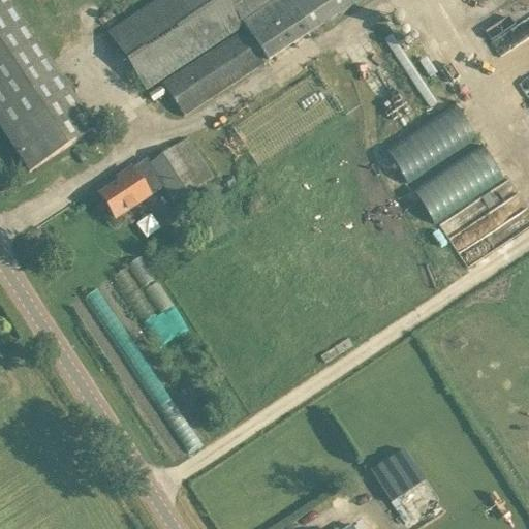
[(7,0),(0,0),(0,128),(29,173),(94,130),(7,0)]
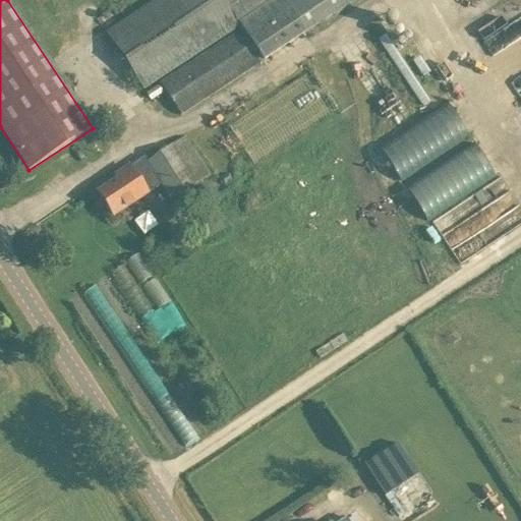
[(102,0),(115,20),(147,0),(102,0)]
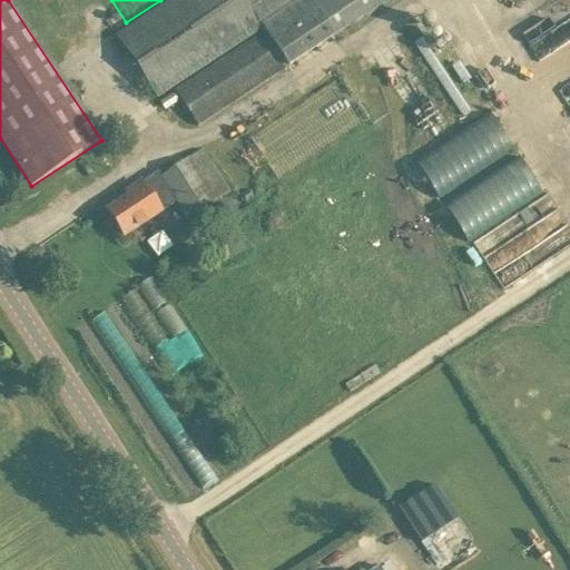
[(174,92),(196,127),(390,0),(167,0),(112,36),(155,100),(259,32),(261,35),(174,92)]
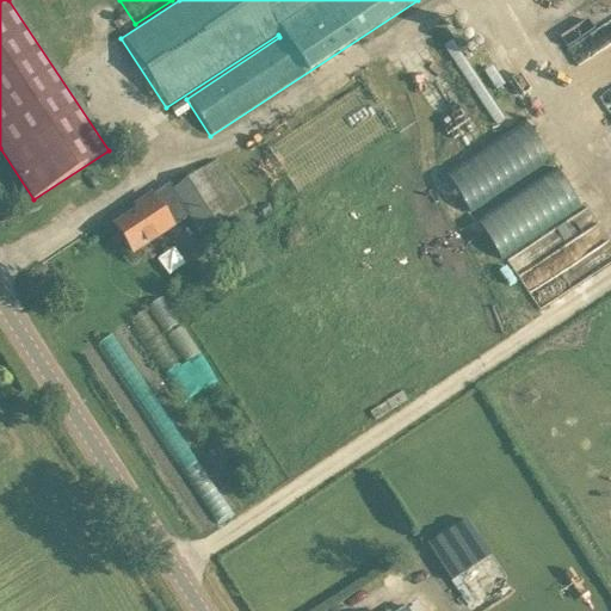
[(467,211),(555,160),(530,119),(443,171),(467,211)]
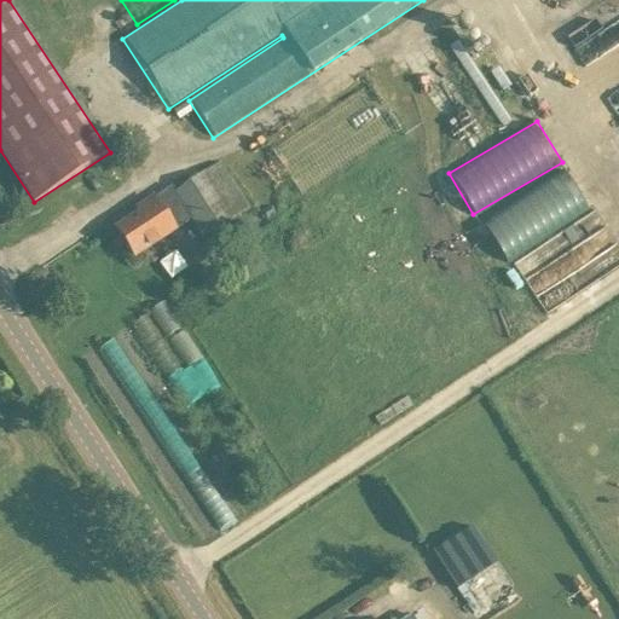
[(116,230),(134,258),(191,220),(202,237),(249,208),(220,162),(175,190),(173,186),(154,198),(150,195),(110,220),(116,230)]
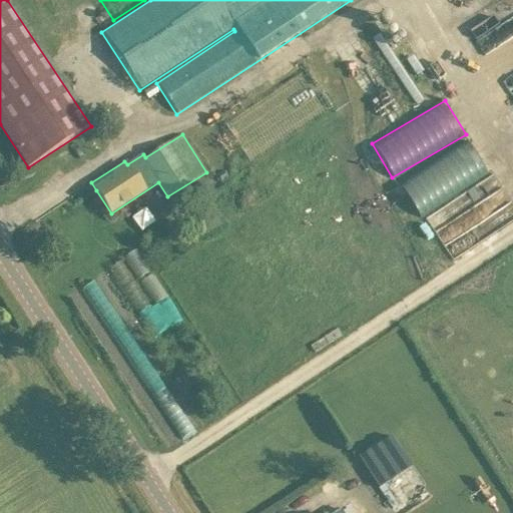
[(470,139),(398,182),(419,217),(491,173),(470,139)]
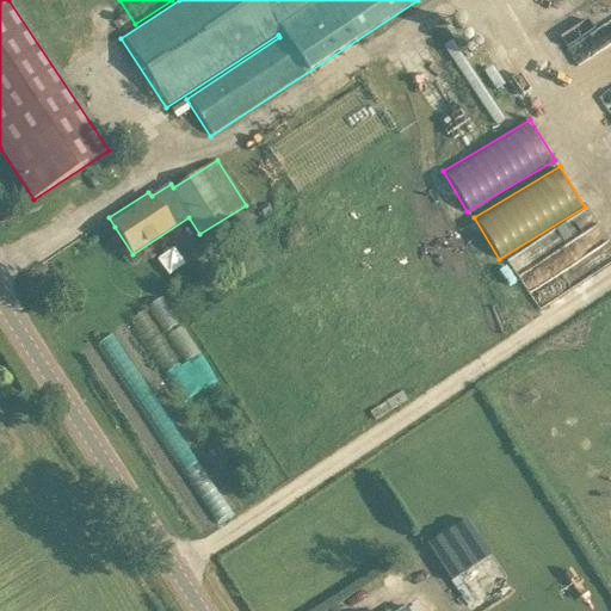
[(491,504),(427,544),(470,610),(482,610),(537,576),(491,504)]
